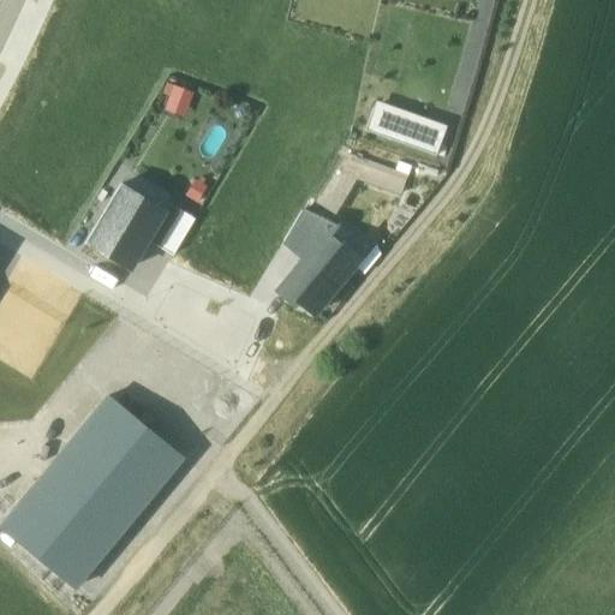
[(167,82),(157,107),(184,117),(193,90),(167,82)]
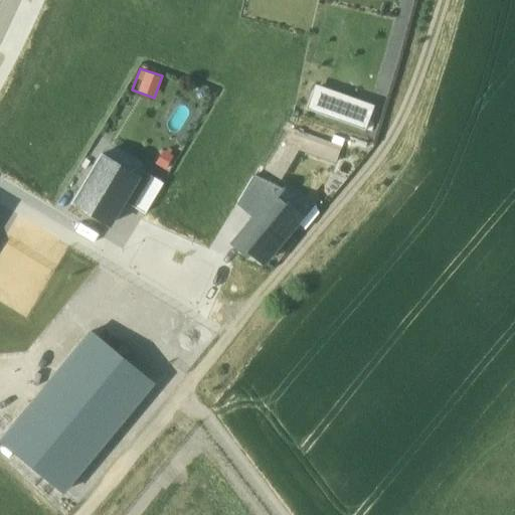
[(306,110),(365,130),(371,112),(312,92),(306,110)]
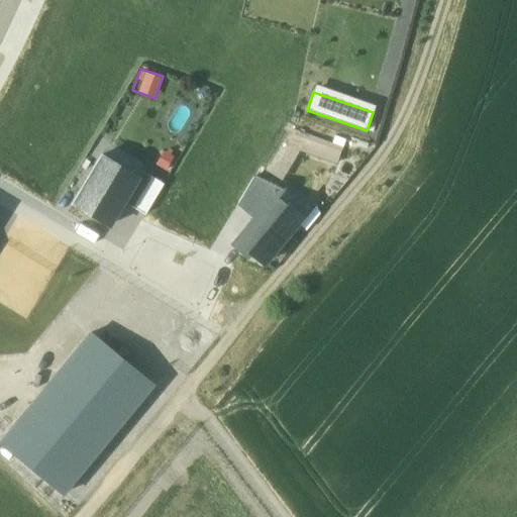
[(343,147),(297,131),(288,145),(338,163),(343,147)]
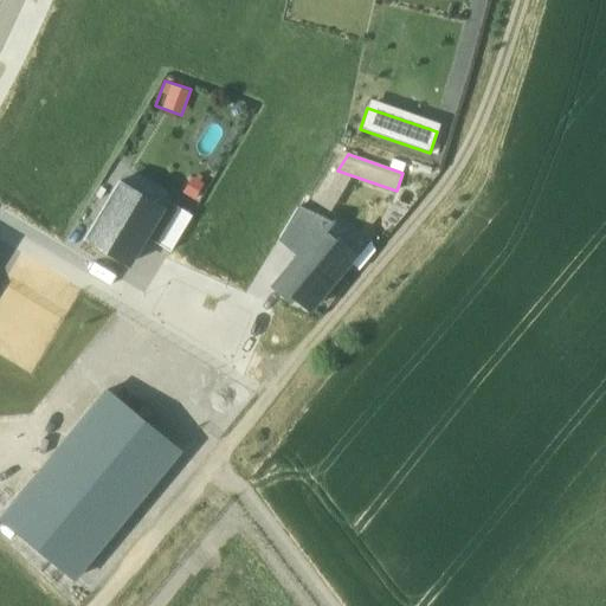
[(318,204),(330,211),(349,180),(335,174),(318,204)]
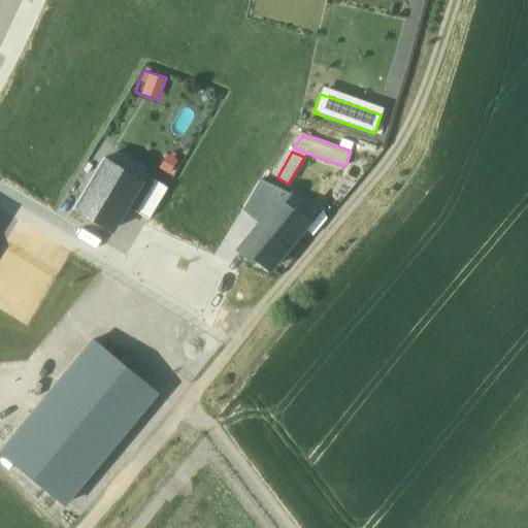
[(140,182),(103,159),(72,210),(110,233),(127,206),(141,182),(140,182)]
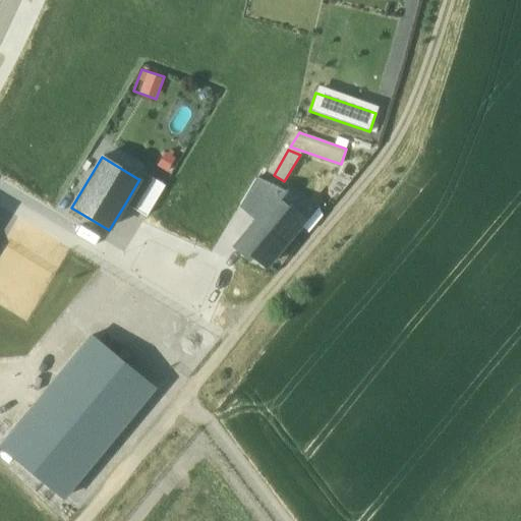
[(165,185),(142,172),(138,179),(139,179),(125,204),(146,216),(165,185)]
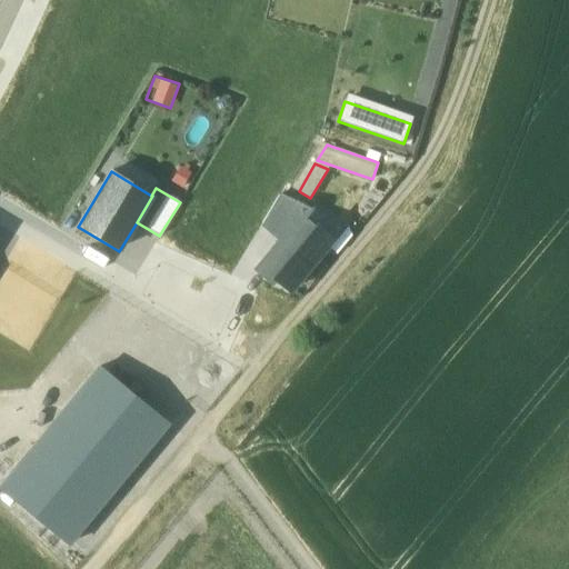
[(263,225),(275,233),(295,201),(280,196),(263,225)]
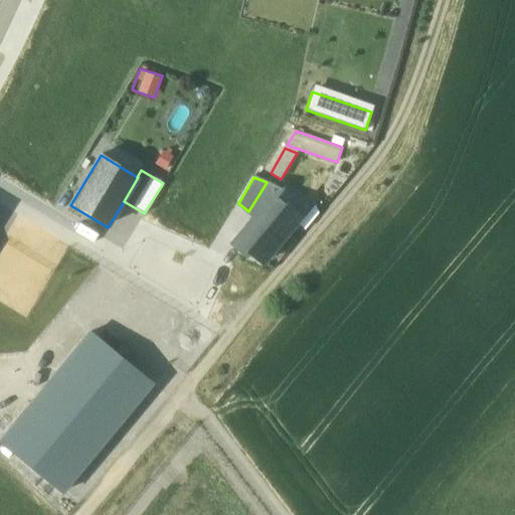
[(251,252),(264,263),(302,216),(289,204),(296,194),(285,186),(282,189),(267,182),(248,211),(255,217),(233,243),(248,256),(251,252)]
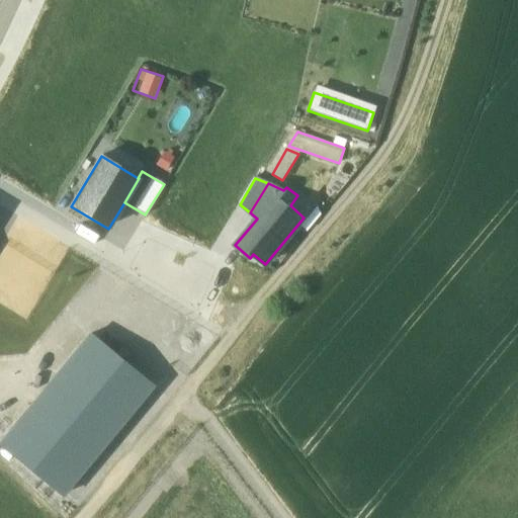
[(64,496),(154,386),(91,335),(1,444),(64,496)]
